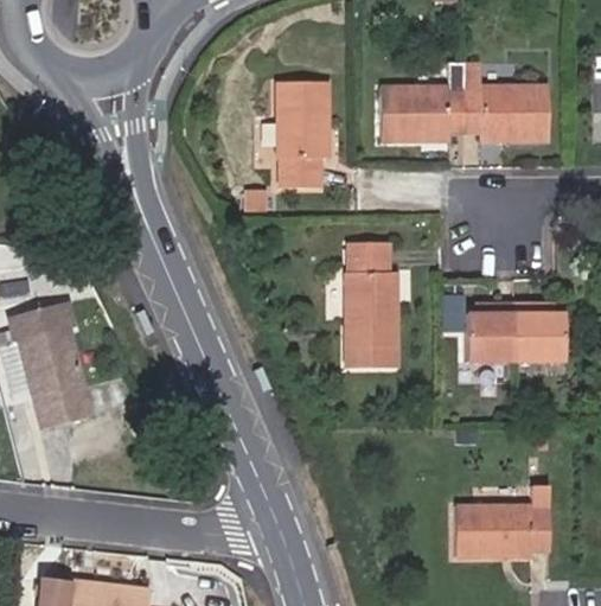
[(452,141),(451,132),(466,132),(465,62),(451,62),(452,84),(385,85),(387,141),(452,141)]
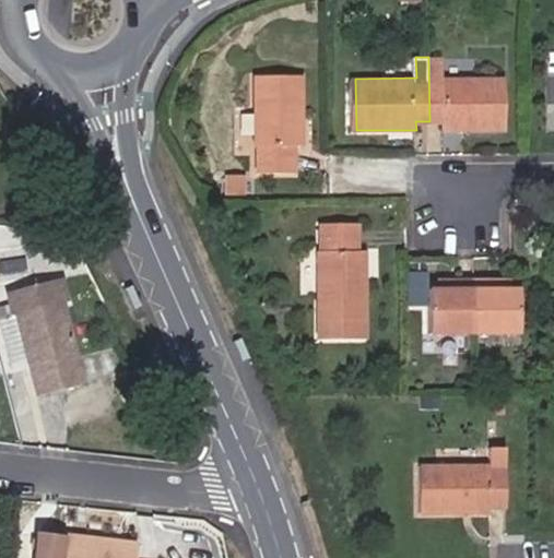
[(441,57),(428,57),(429,121),(444,121),(444,129),(503,128),(502,76),(441,78),(441,57)]
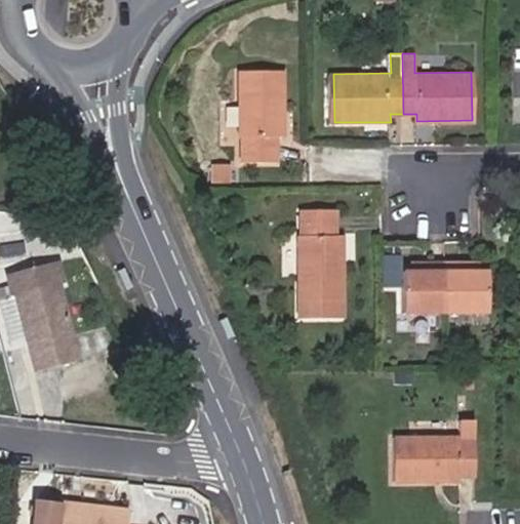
[(286,134),(286,70),(244,70),(244,134),(246,134),(246,159),(280,159),(280,134),(286,134)]
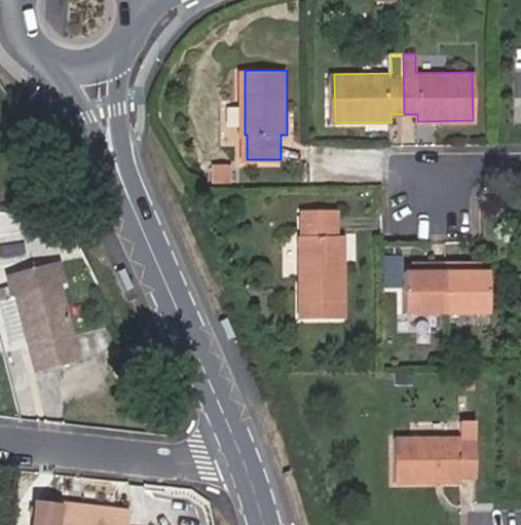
[(235,179),(234,164),(220,164),(221,179),(235,179)]
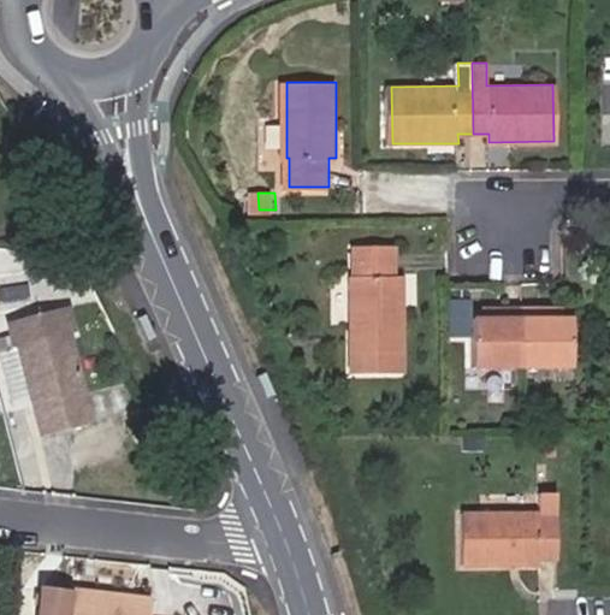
[(397,277),(397,246),(356,244),(356,276),(354,276),(355,370),(406,371),(403,277),(397,277)]
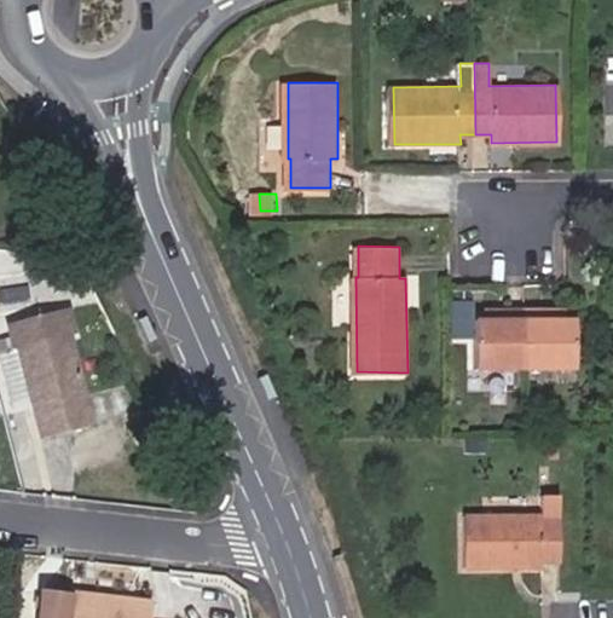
[(84,304),(96,302),(94,295),(93,289),(92,289),(82,290),(84,304)]
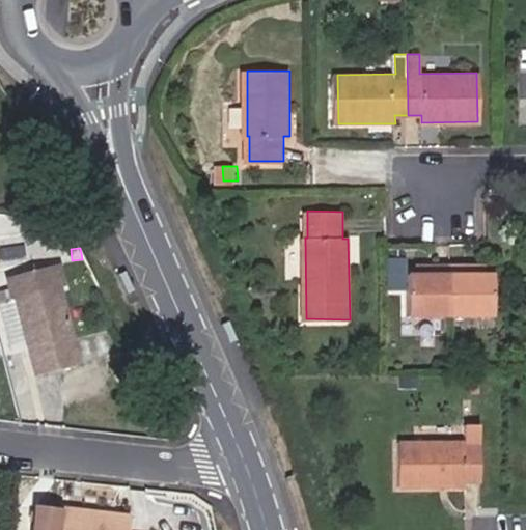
[(61,266),(9,279),(16,301),(20,299),(32,347),(54,342),(60,367),(81,362),(62,288),(67,287),(61,266)]
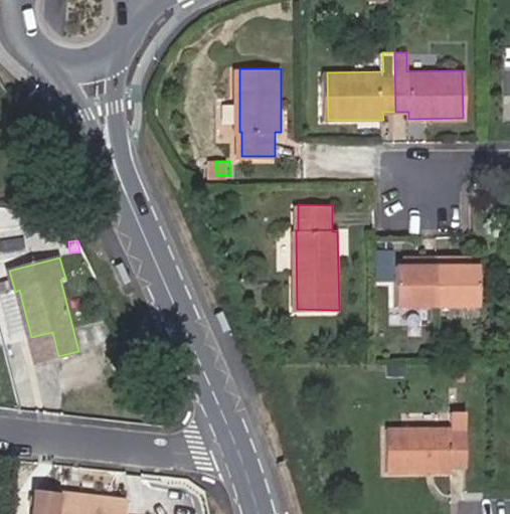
[(399,305),(440,305),(441,258),(422,258),(422,267),(406,267),(398,267),(399,305)]
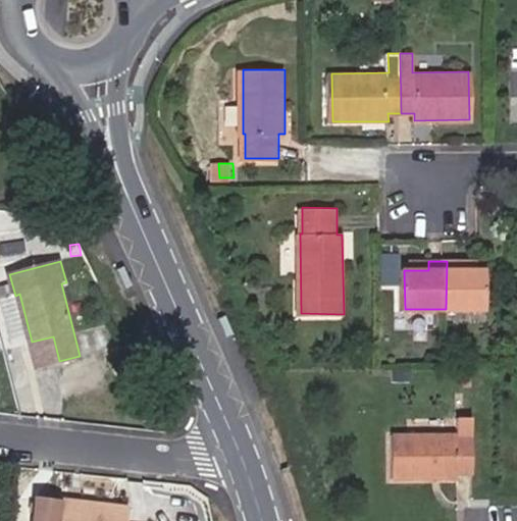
[(428,261),(411,261),(412,270),(428,270),(428,261)]
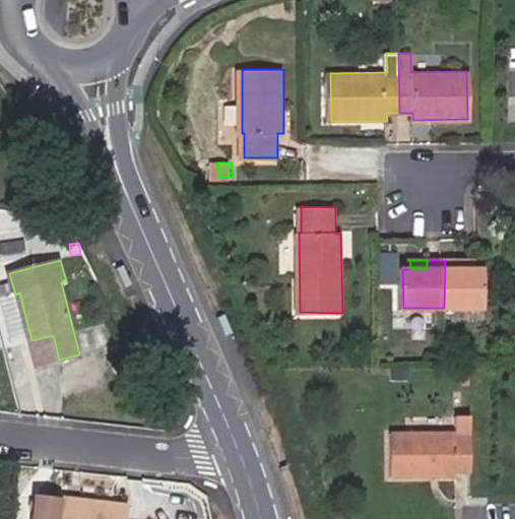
[(485,308),(484,269),(477,269),(462,269),(462,260),(445,260),(444,308),(485,308)]
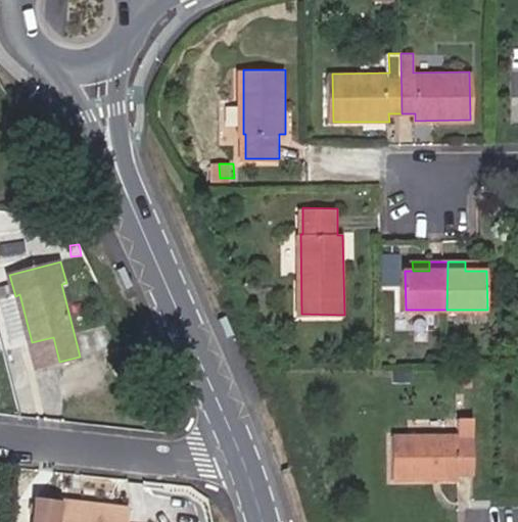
[(465,262),(465,271),(480,271),(480,262),(465,262)]
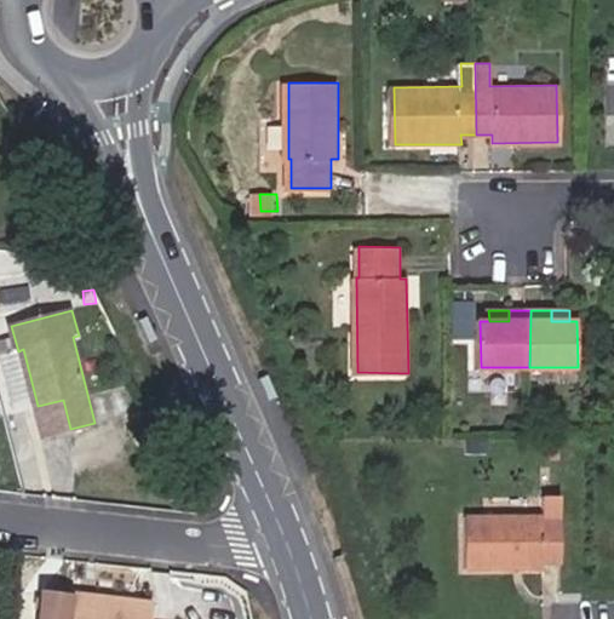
[(0,351),(15,349),(12,337),(0,338),(0,351)]
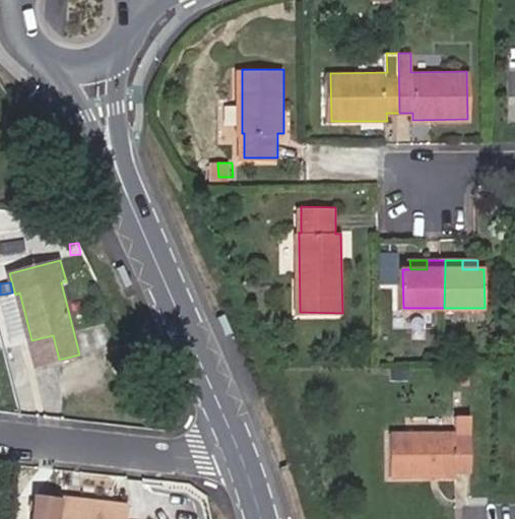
[(53,335),(31,340),(39,365),(59,360),(53,335)]
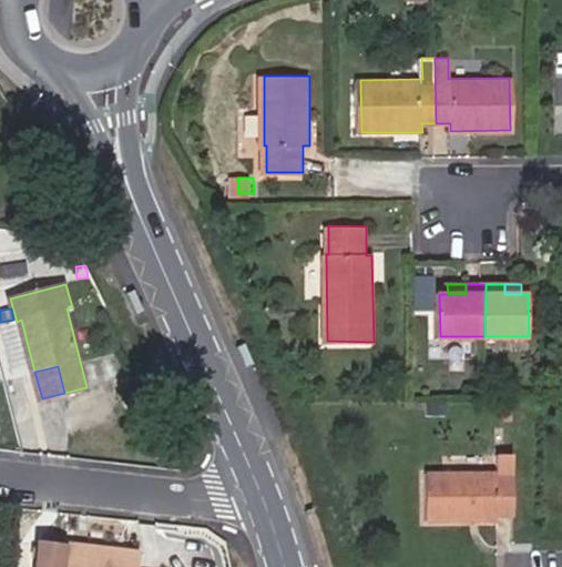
[(500,519),(500,513),(515,513),(515,455),(500,455),(499,472),(428,473),(428,519),(500,519)]
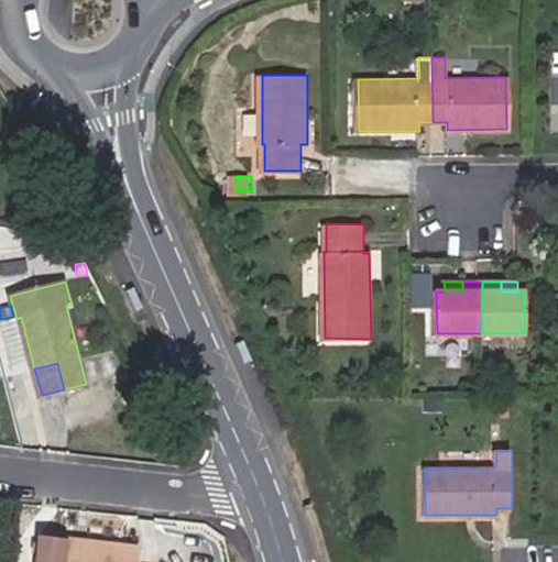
[(140,561),(142,548),(67,538),(67,541),(44,539),(41,561),(140,561)]
